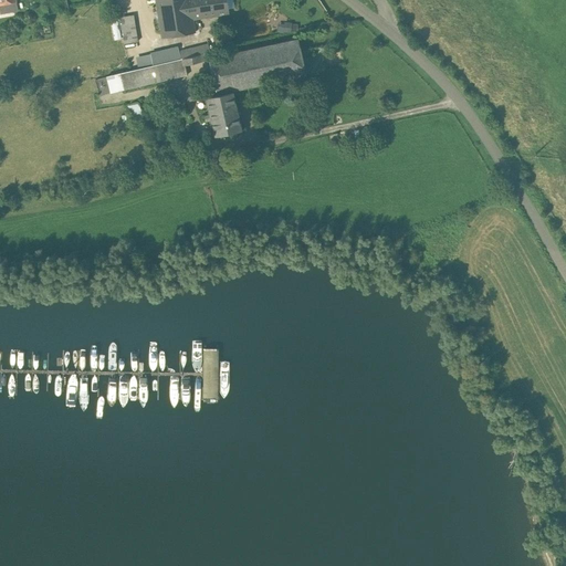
[(155,0),(161,39),(196,33),(194,20),(229,14),(226,0),(155,0)]
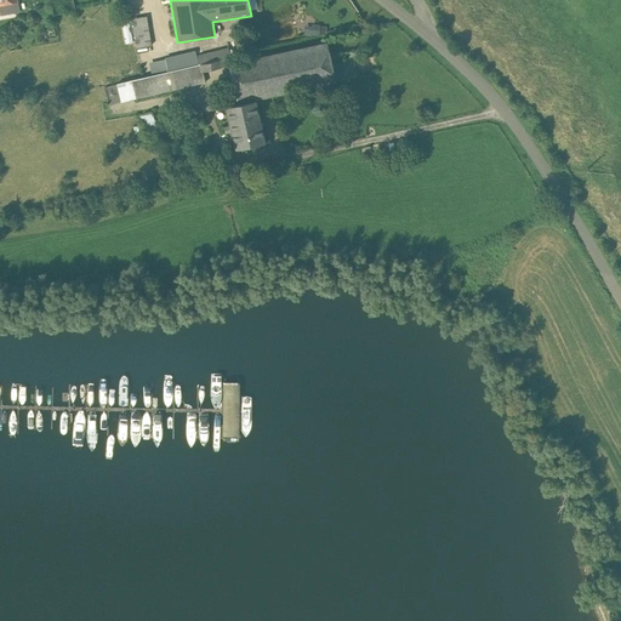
[(152,46),(146,17),(131,20),(136,49),(152,46)]
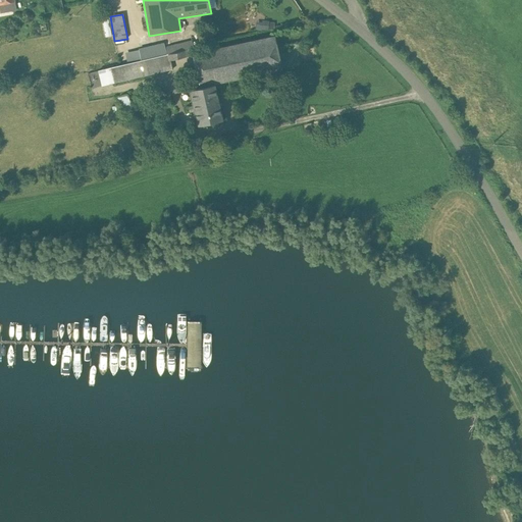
[(194,56),(201,88),(216,86),(216,85),(228,82),(282,68),(279,54),(275,36),(195,54),(194,55),(194,56)]
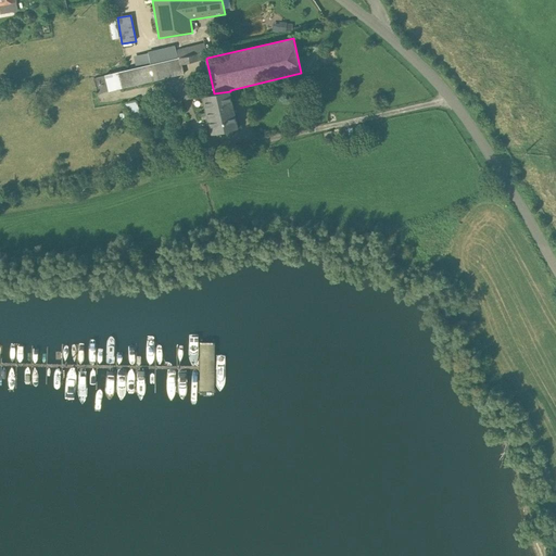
[(186,49),(188,55),(197,53),(196,47),(186,49)]
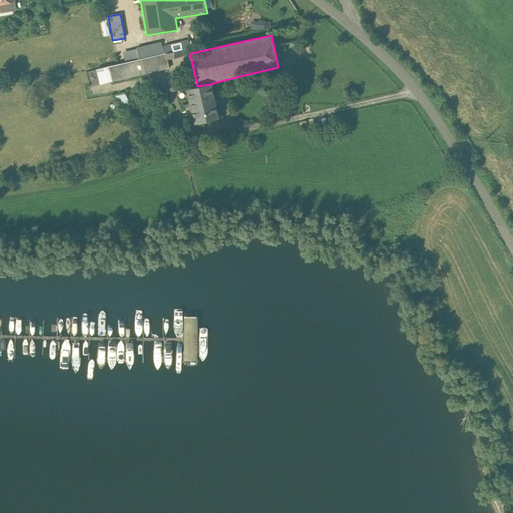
[(173,51),(138,59),(141,74),(169,68),(167,60),(190,55),(190,54),(191,53),(190,47),(181,49),(173,51)]
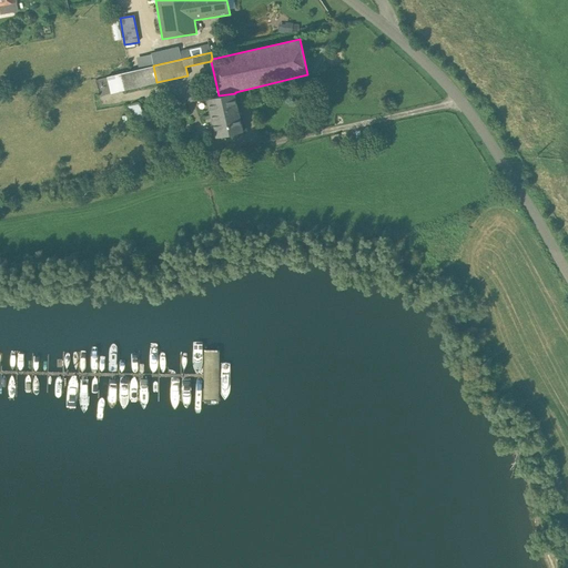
[(325,54),(304,59),(307,74),(328,70),(325,54)]
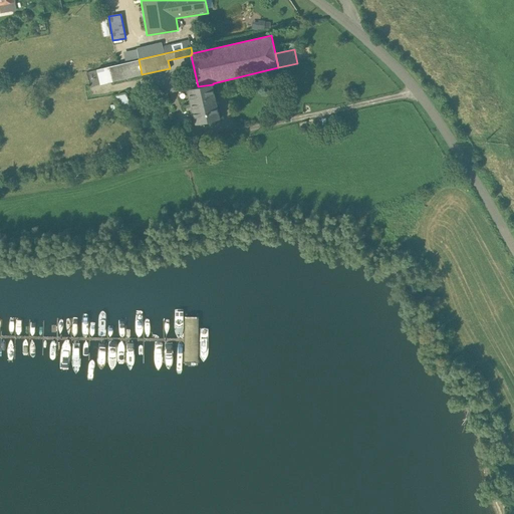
[(142,74),(139,59),(116,64),(109,66),(112,81),(142,74)]
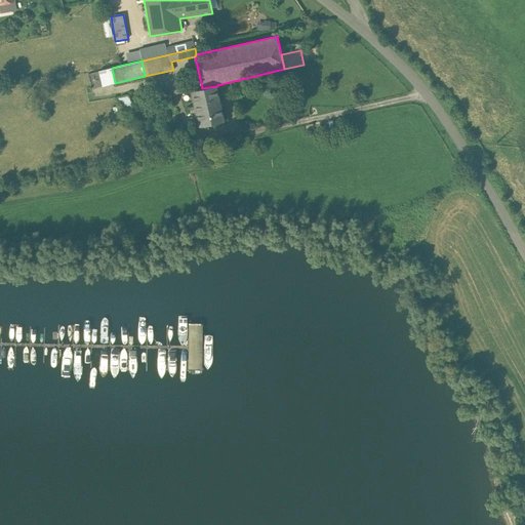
[(115,83),(112,68),(99,71),(103,85),(115,83)]
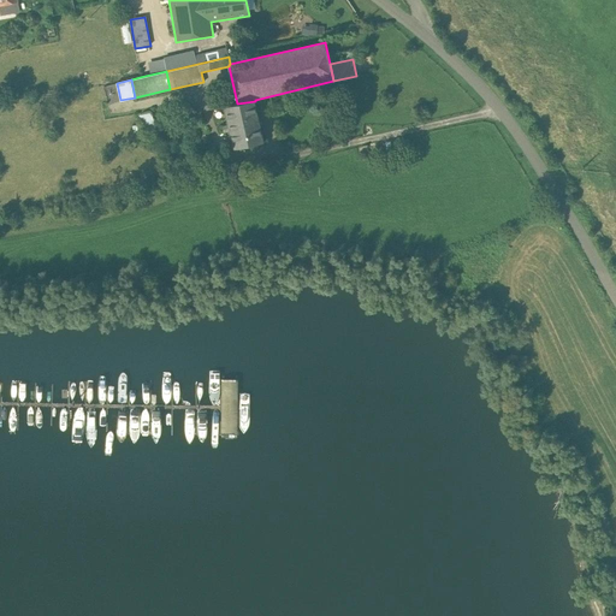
[(105,86),(110,104),(117,101),(112,83),(105,86)]
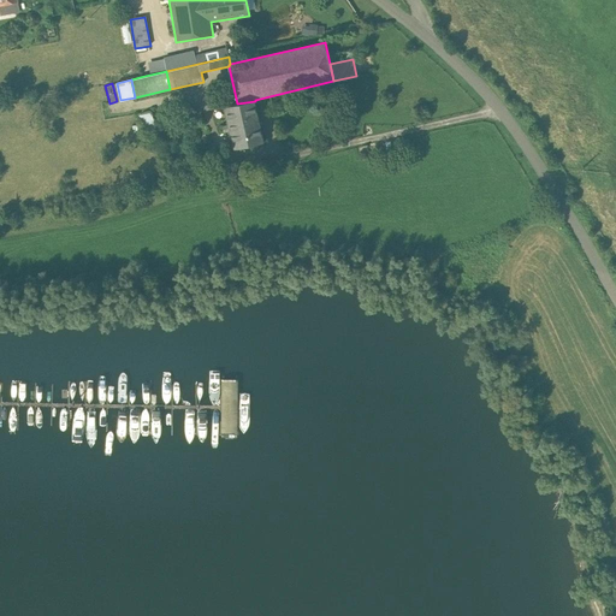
[(234,148),(264,142),(255,101),(237,104),(225,106),(234,148)]
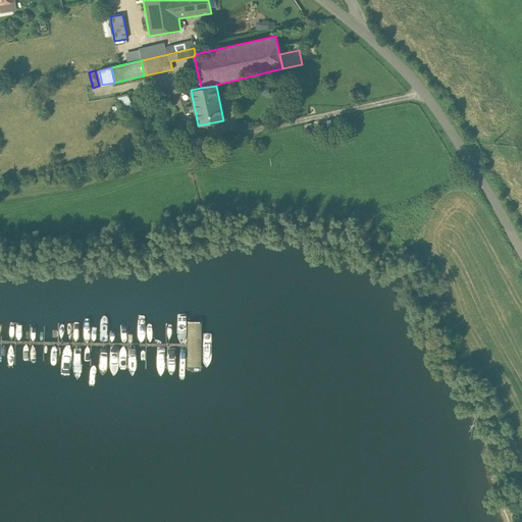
[(127,96),(118,99),(124,115),(134,112),(127,96)]
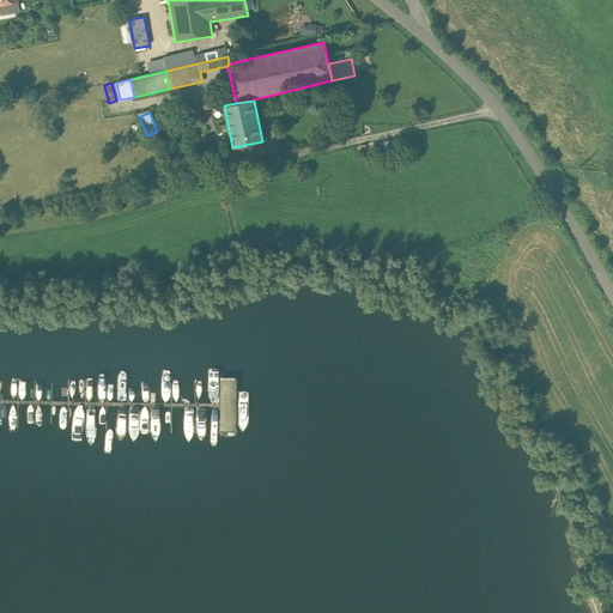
All buildings are outlined.
